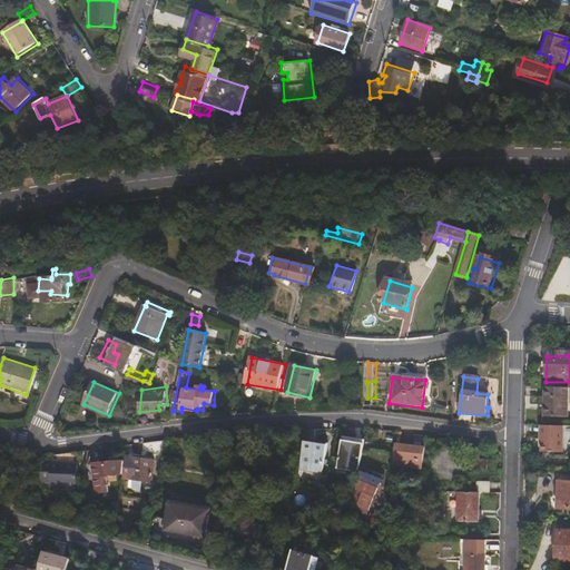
[(546,393),(544,422),(568,422),(569,393),(546,393)]
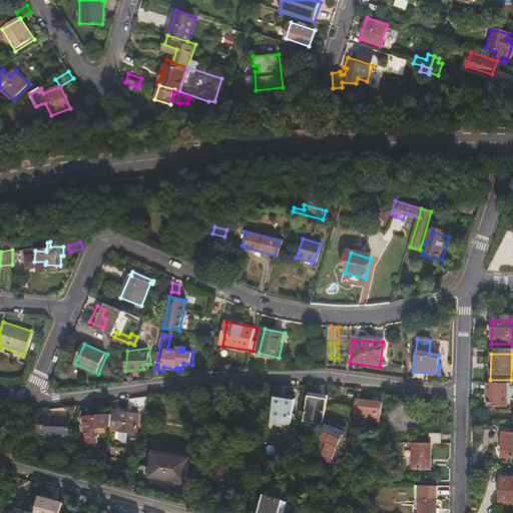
[(26,366),(29,359),(22,357),(19,364),(26,366)]
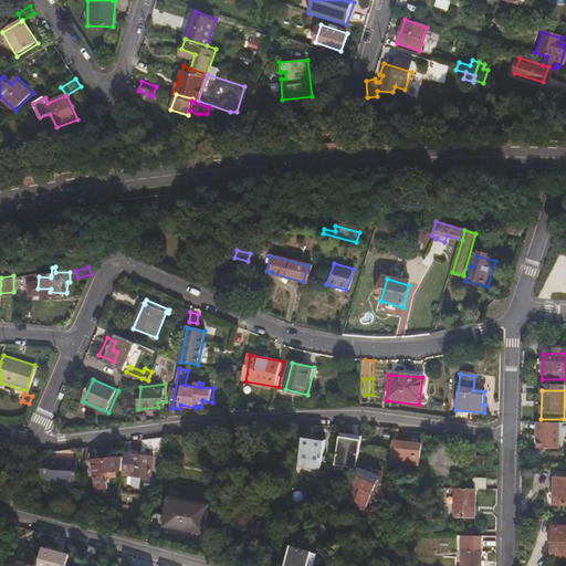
[(446,409),(448,402),(432,400),(430,407),(436,408),(436,407),(446,409)]
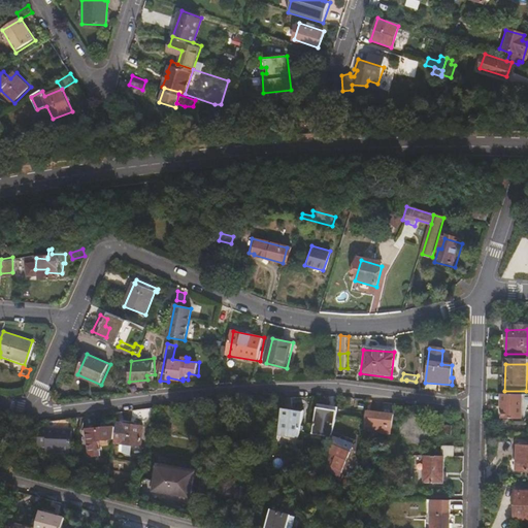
[(524,420),(524,395),(502,394),(502,405),(504,406),(503,410),(503,419),(524,420)]
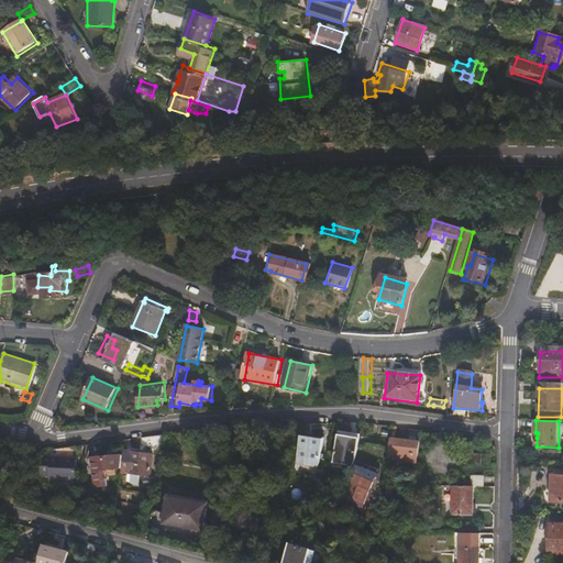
[(415,466),(418,441),(405,439),(394,438),(395,424),(389,424),(385,461),(415,466)]
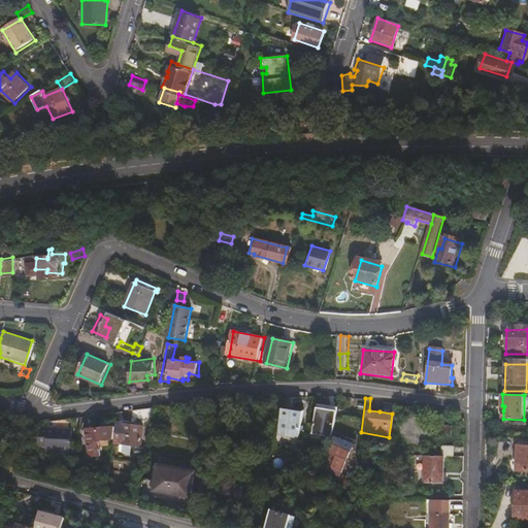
[(392,414),(394,402),(382,400),(380,411),(392,414)]
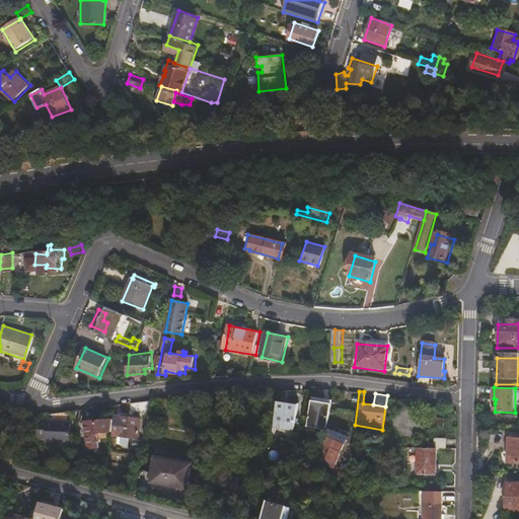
[(324,430),(329,400),(309,397),(305,427),(324,430)]
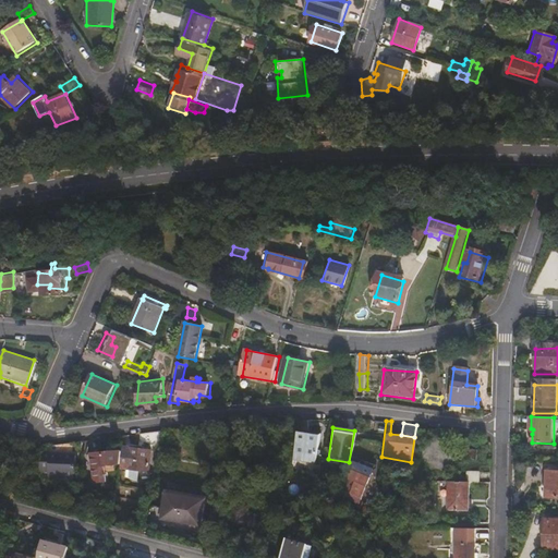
[(160,447),(165,428),(144,431),(142,444),(160,447)]
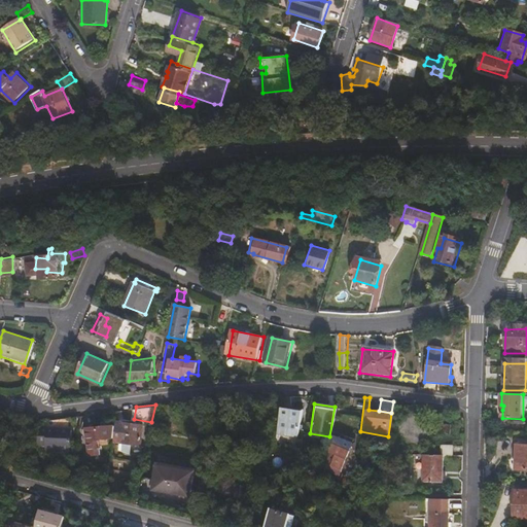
[(300,409),(279,406),(275,433),(296,435),(300,409)]
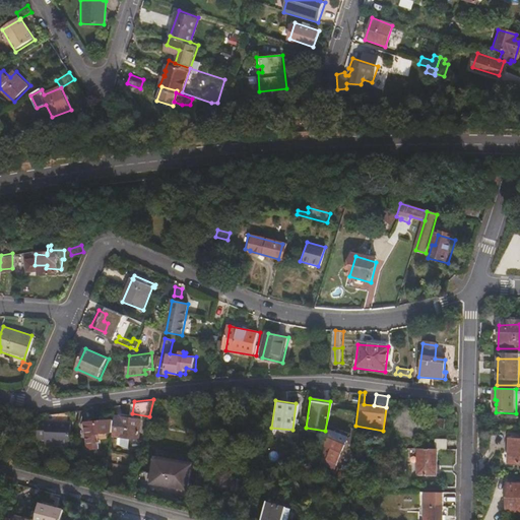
[(409,443),(417,440),(423,434),(425,427),(425,421),(423,416),(419,412),(412,409),(406,408),(400,410),(395,413),(391,419),(390,425),(391,432),(397,439),(404,442),(409,443)]
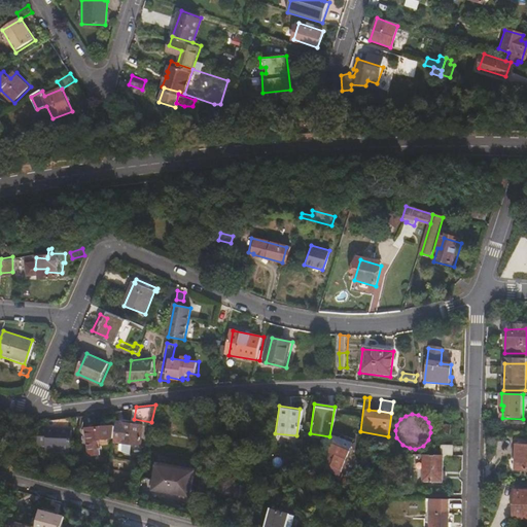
[(74,438),(77,415),(45,418),(38,445),(48,447),(46,452),(66,457),(71,437),(74,438)]
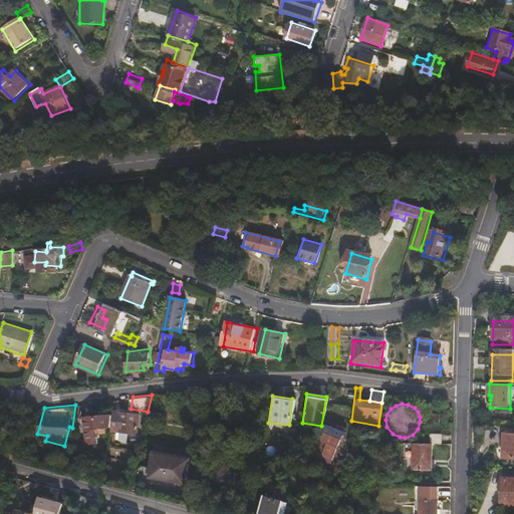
[(111,424),(110,429),(138,434),(141,414),(113,410),(113,413),(111,424)]
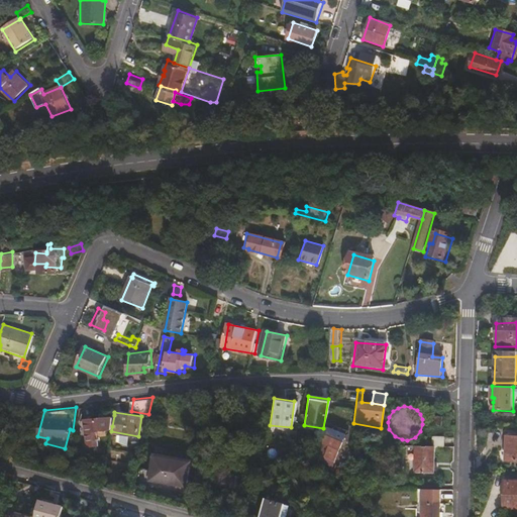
[(112,426),(114,415),(86,419),(91,445),(101,443),(99,428),(112,426)]
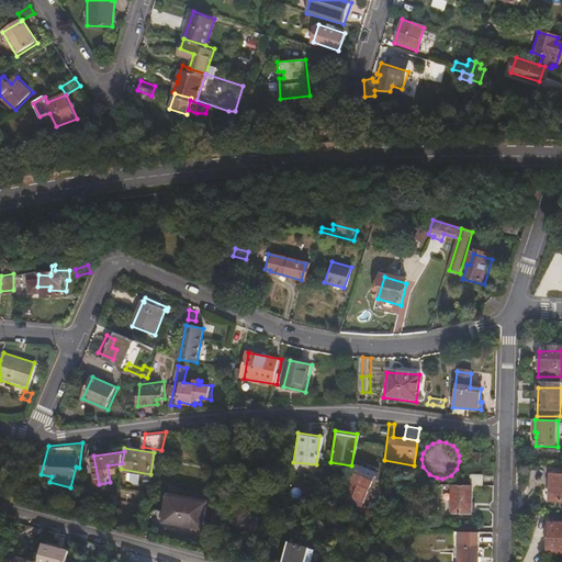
[(481,462),(482,452),(469,452),(468,461),(481,462)]
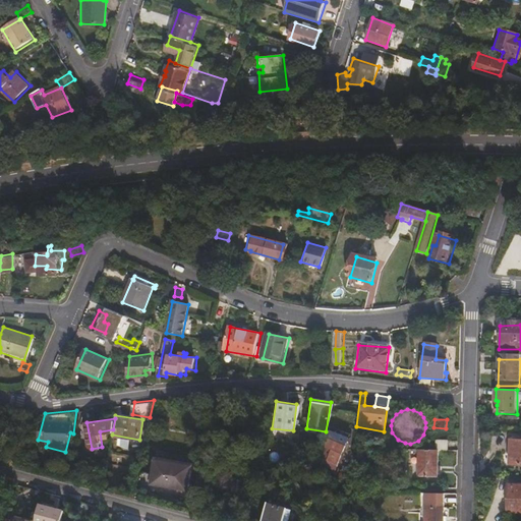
[(520,441),(513,441),(512,465),(520,464),(520,441)]
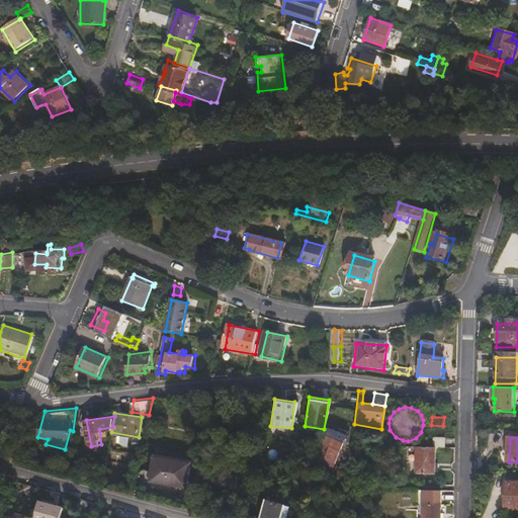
[(322,445),(319,470),(334,476),(336,469),(335,468),(341,451),(322,445)]
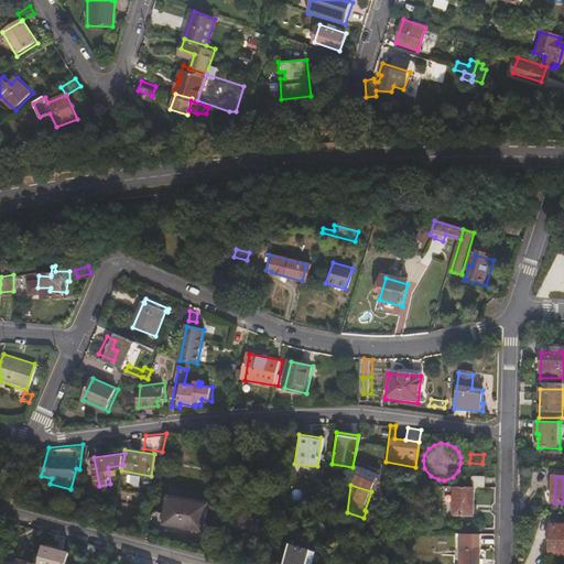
[(473,486),(472,486),(452,486),(451,513),(472,513),(473,486)]
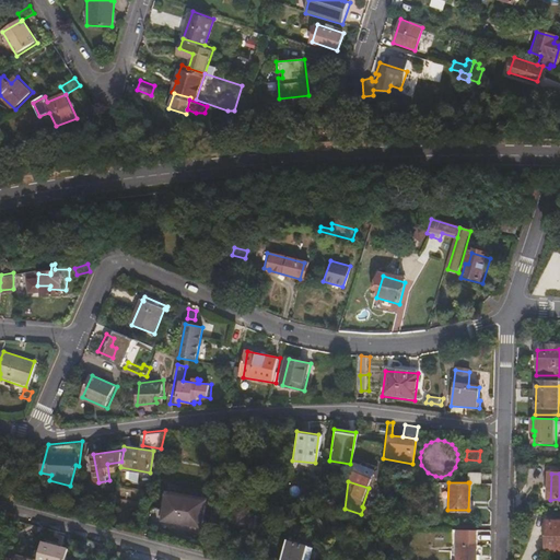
[(203,528),(210,499),(170,491),(163,521),(203,528)]
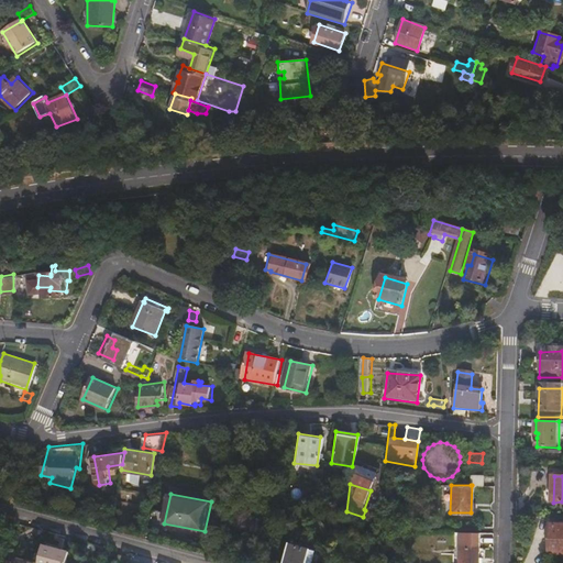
[(376,525),(377,516),(368,515),(364,525),(376,525)]
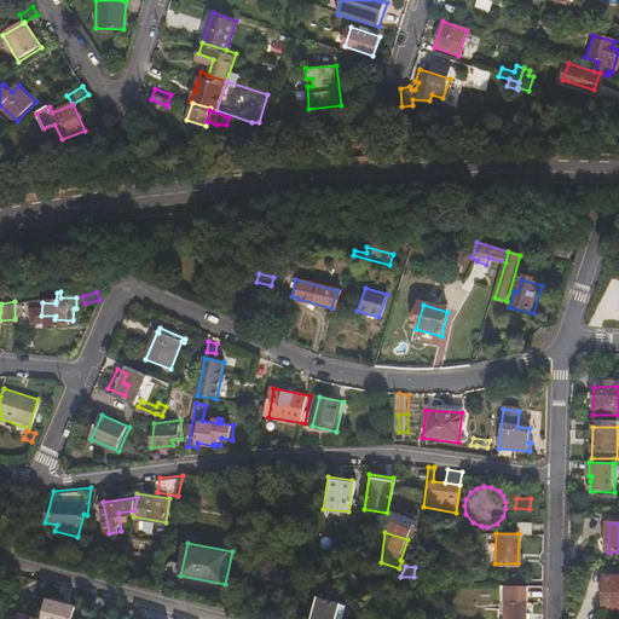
[(32,596),(36,579),(24,577),(19,594),(32,596)]
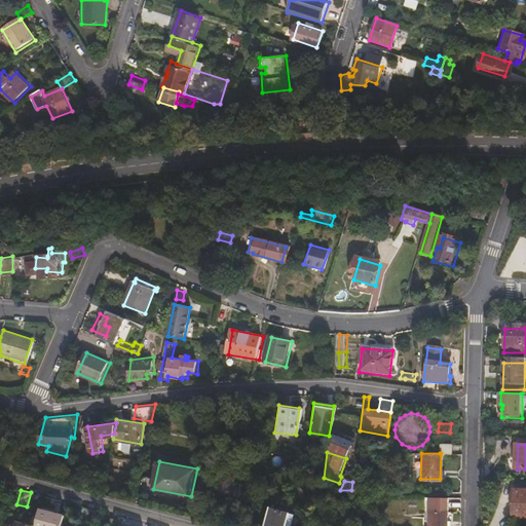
[(525,492),(519,493),(517,519),(525,519),(525,492)]
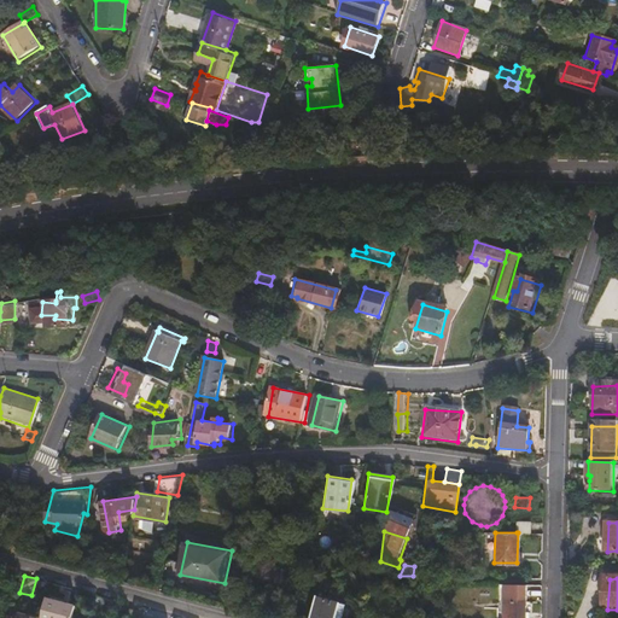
[(312,617),(343,617),(347,617),(348,614),(351,617),(356,602),(319,593),(312,617)]
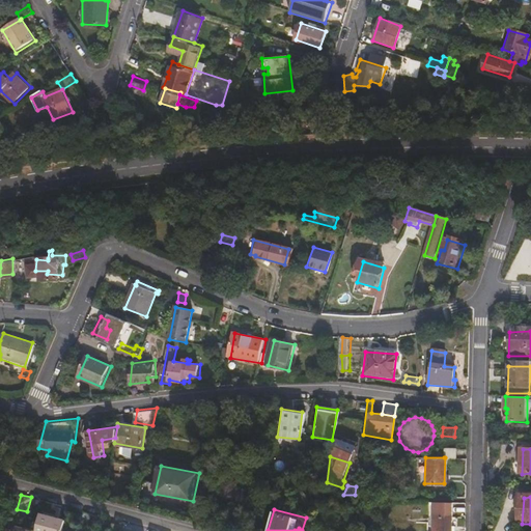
[(89,530),(93,514),(84,511),(80,528),(89,530)]
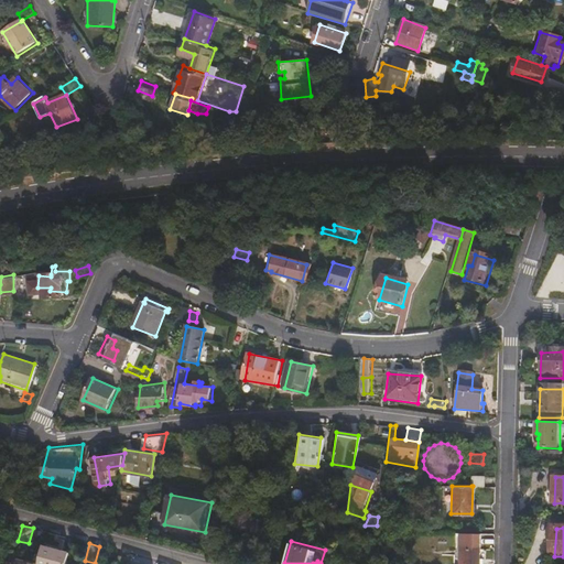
[(42,563),(69,563),(74,553),(47,545),(42,563)]
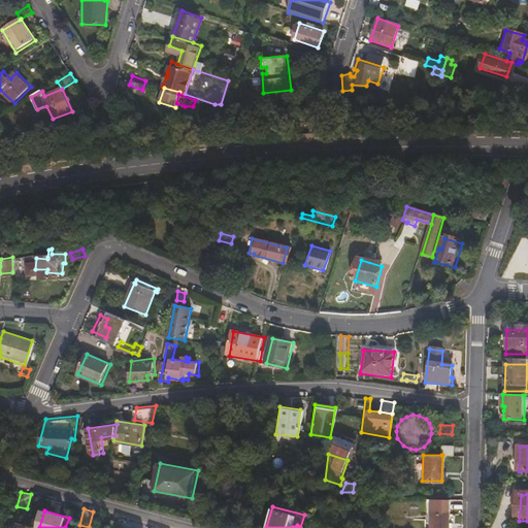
[(451,517),(433,516),(432,527),(454,527),(454,524),(451,524),(451,517)]
